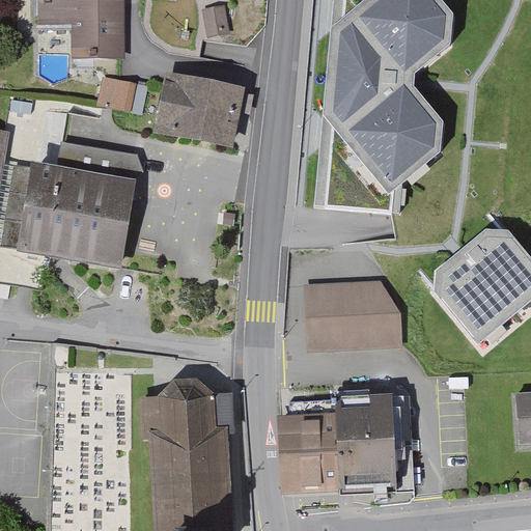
[(123,0),(37,0),(38,25),(72,25),(72,59),(123,59),(123,0)]
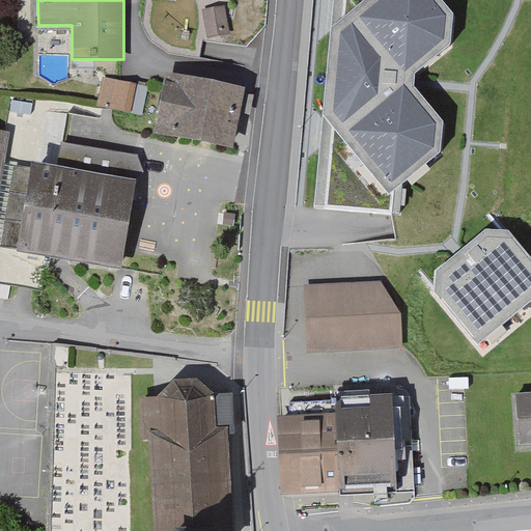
[(338,0),(319,202),(400,206),(402,174),(430,157),(432,126),(411,98),(414,60),(443,42),(445,15),(430,0),(338,0)]
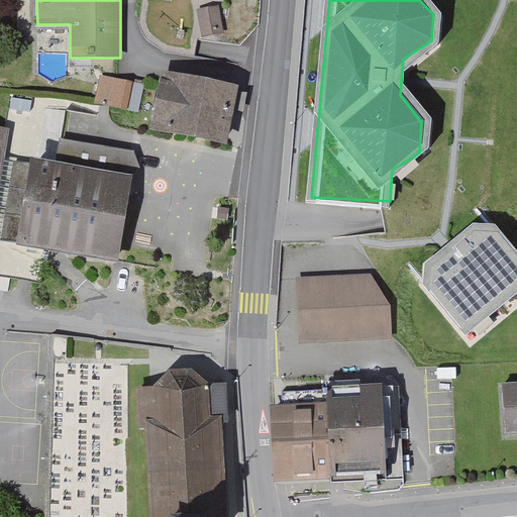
[(218,6),(198,10),(203,35),(223,31),(218,6)]
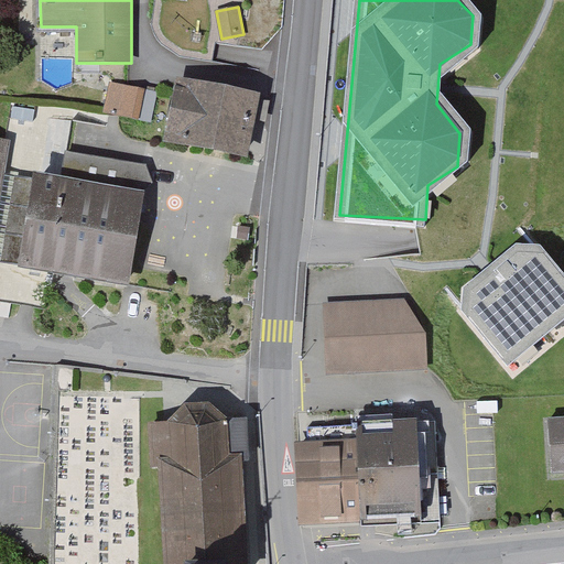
[(257,95),(177,79),(166,139),(246,154),(257,95)]
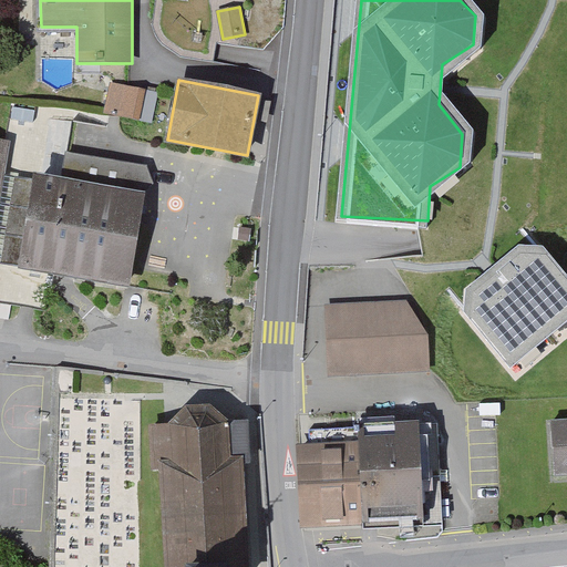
[(146,91),(111,83),(104,113),(141,120),(146,91)]
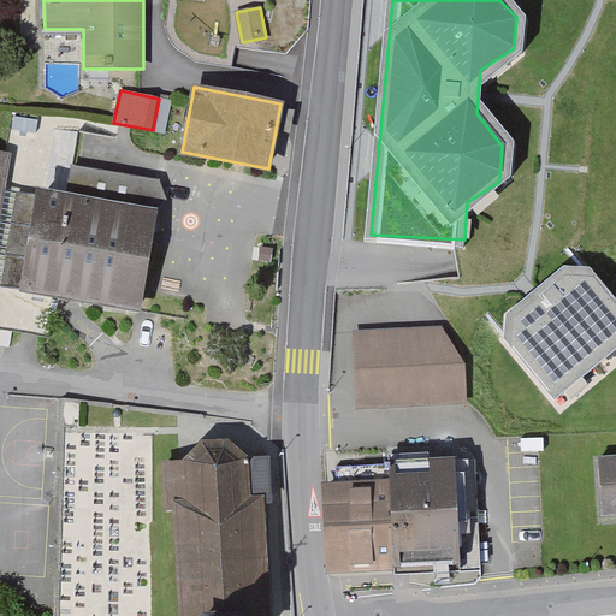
[(157,208),(40,189),(22,290),(138,311),(157,208)]
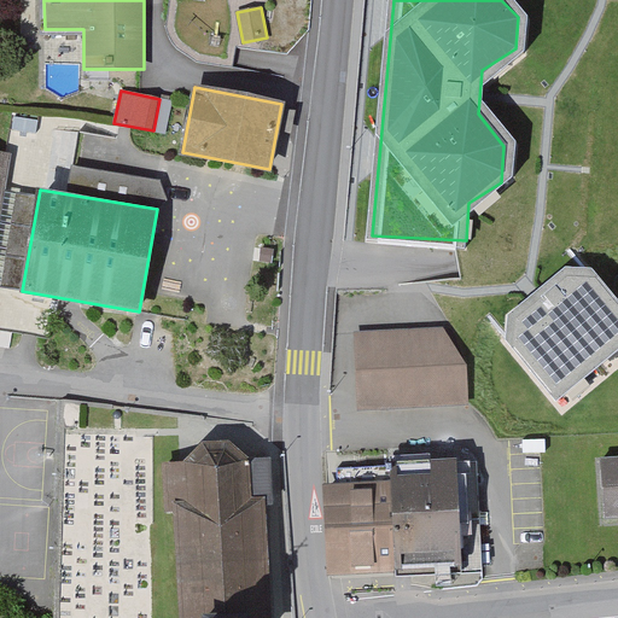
[(617,342),(617,299),(590,267),(560,266),(508,312),(505,342),(553,398),(617,342)]
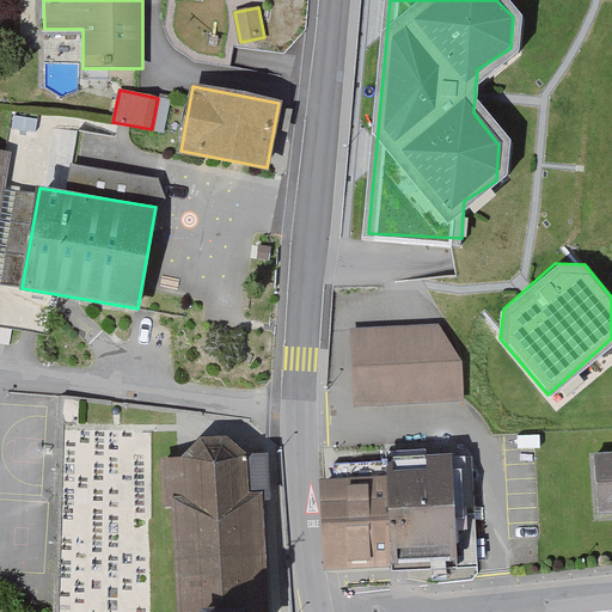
[(442,328),(353,334),(357,412),(470,405),(469,366),(442,328)]
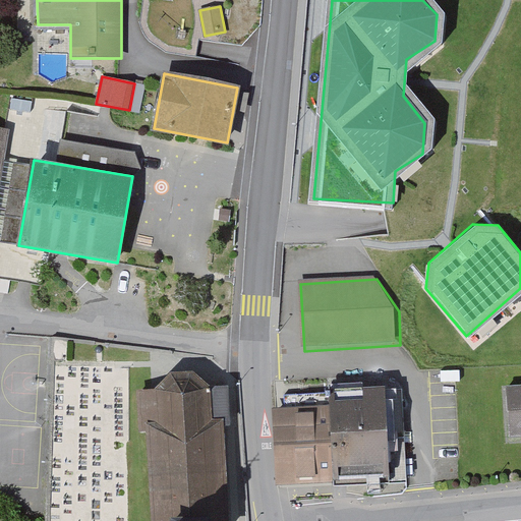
[(227,520),(218,387),(193,366),(167,368),(149,390),(158,520),(227,520)]
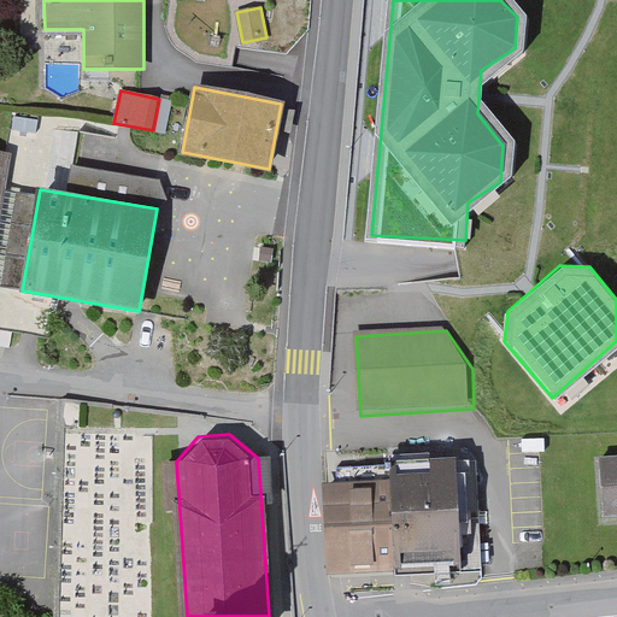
[(616,454),(598,456),(601,518),(616,517),(616,454)]
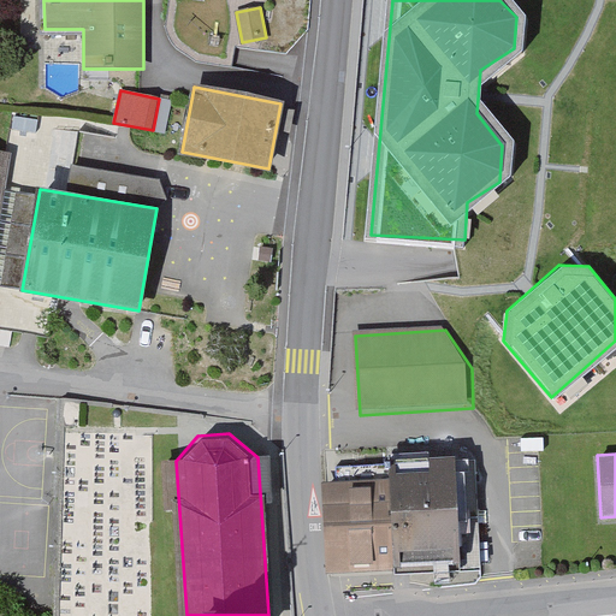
[(395,489),(333,492),(337,581),(479,575),(473,465),(394,468),(395,489)]
